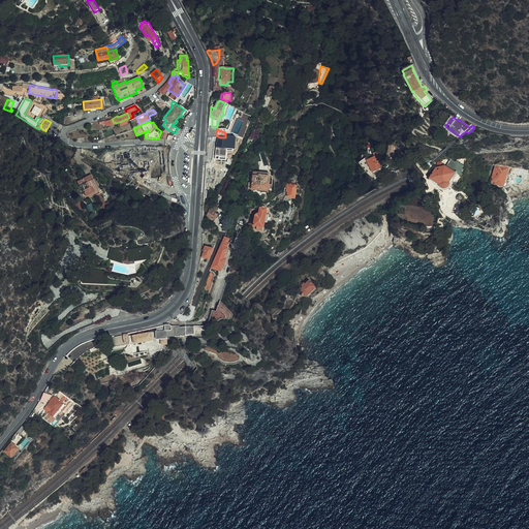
[(225,137),(220,137),(219,138),(218,137),(216,143),(217,145),(216,146),(216,150),(226,150),(232,151),(232,148),(234,148),(235,145),(235,143),(234,143),(234,138),(226,137),(225,137)]
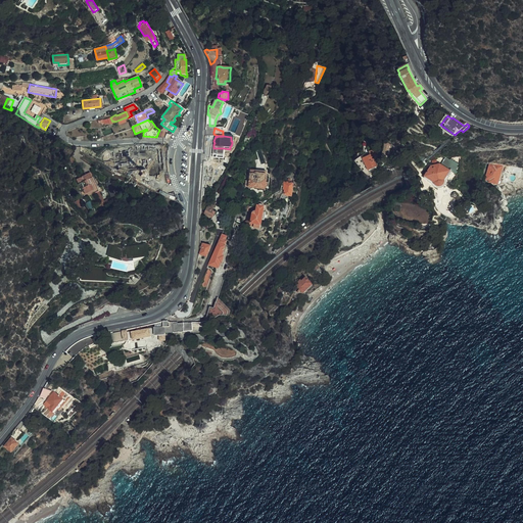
[(224,148),(214,148),(212,155),(217,155),(216,156),(223,157),(224,148)]
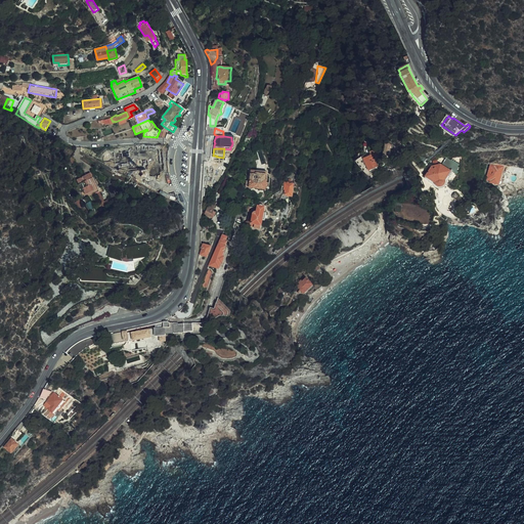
[(363,159),(368,171),(378,167),(374,157),(370,159),(369,156),(363,159)]
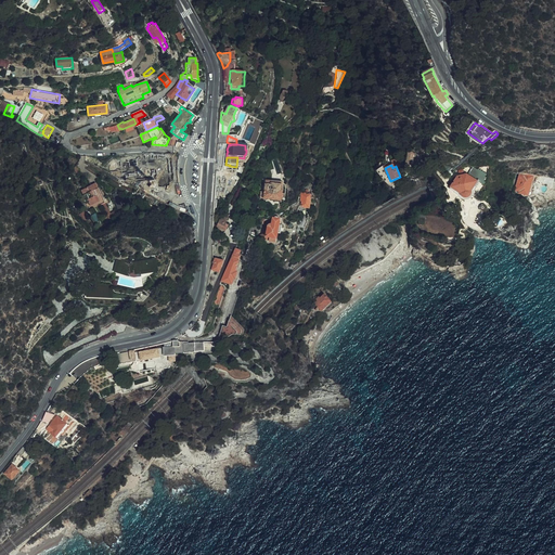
[(166,183),(165,173),(165,168),(156,168),(156,173),(152,173),(152,177),(154,177),(154,179),(150,180),(150,182),(155,182),(155,185),(145,186),(145,190),(149,192),(149,193),(152,193),(153,193),(163,192),(162,185),(166,185),(166,183)]
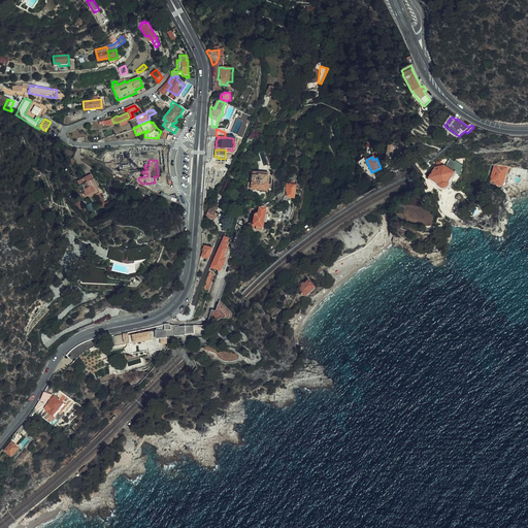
[(362,160),(358,163),(366,172),(369,170),(366,163),(365,163),(362,160)]
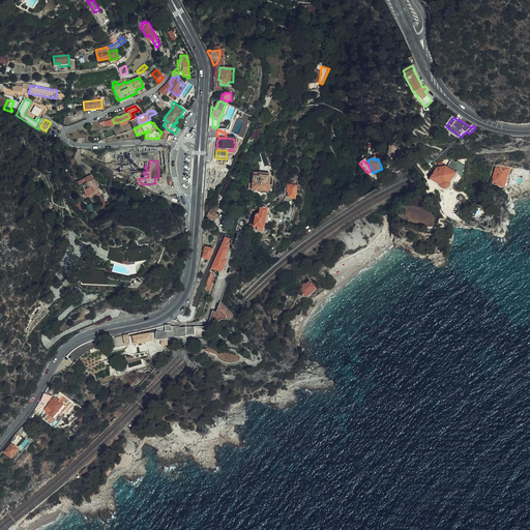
[(169,174),(169,165),(157,166),(158,175),(169,174)]
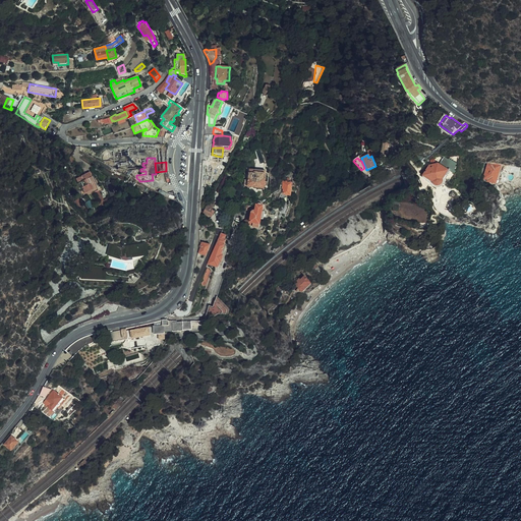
[(132,172),(138,166),(135,163),(129,169),(132,172)]
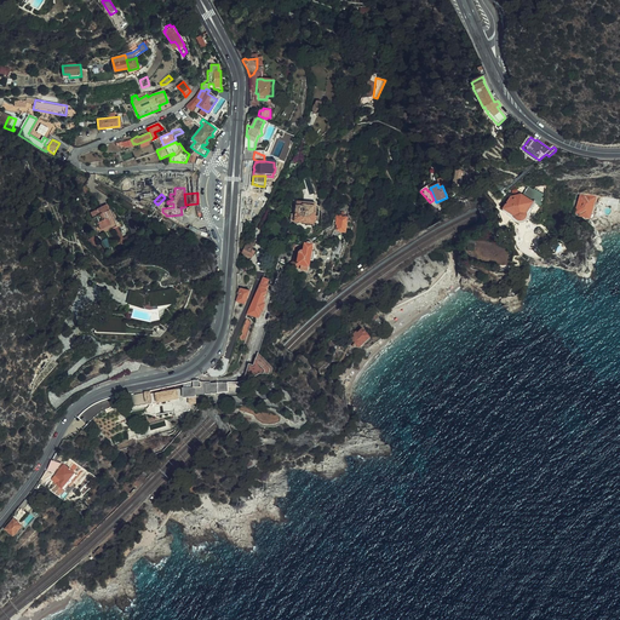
[(595,217),(601,197),(585,194),(585,195),(580,195),(574,211),(580,213),(579,216),(590,218),(590,219),(592,219),(593,218),(595,217)]
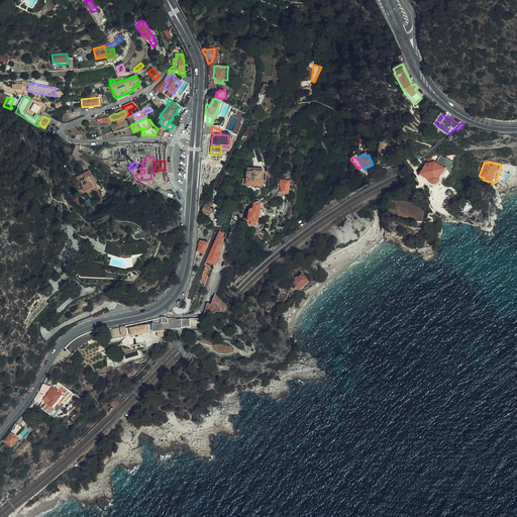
[(419,176),(423,179),(424,177),(429,180),(429,181),(430,183),(431,184),(433,184),(434,184),(436,184),(437,183),(438,182),(438,180),(438,178),(441,174),(443,175),(446,170),(434,163),(426,165),(419,176)]
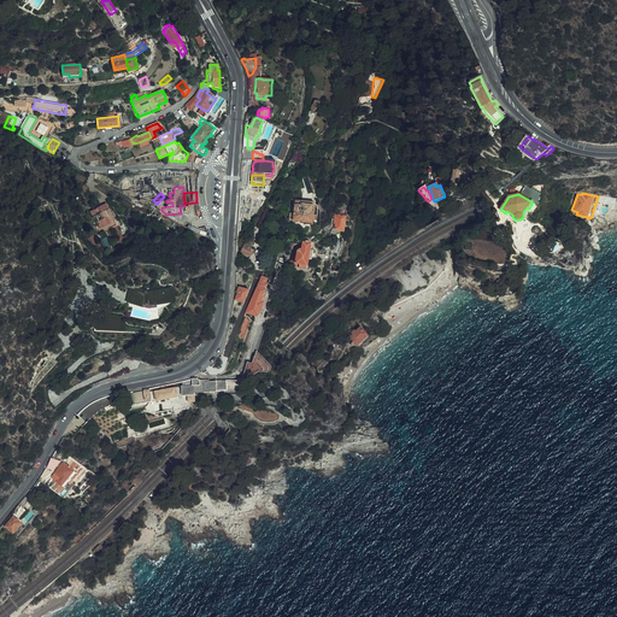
[(316,203),(297,200),(295,204),(294,213),(291,213),(289,219),(294,221),(313,223),(315,211),(316,203)]
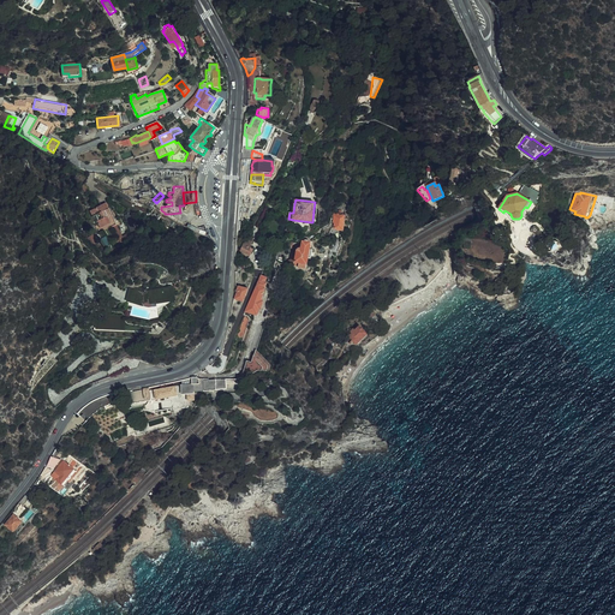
[(58,202),(49,204),(58,227),(66,225),(58,202)]
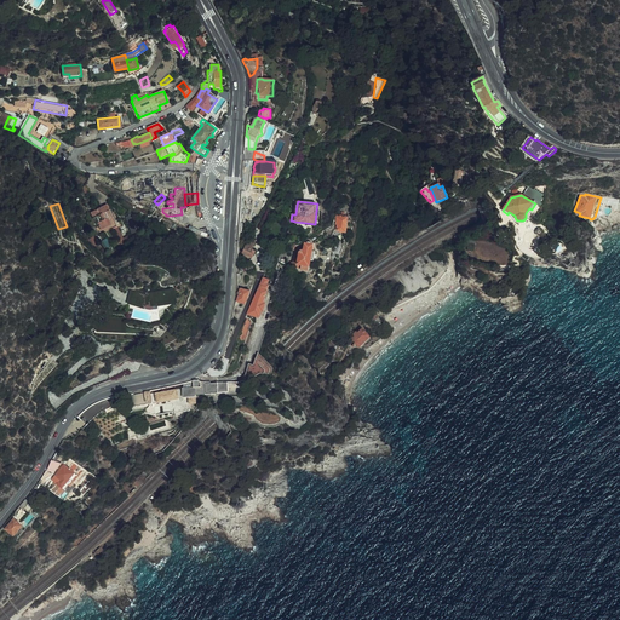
[(137,240),(133,235),(128,239),(107,207),(96,214),(91,218),(96,224),(95,225),(98,231),(102,229),(104,233),(112,229),(114,231),(116,230),(122,239),(124,237),(128,245),(137,240)]
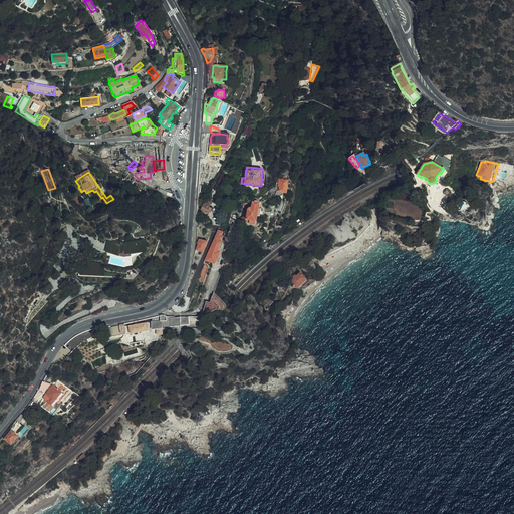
[(281,180),(280,180),(279,184),(280,185),(279,191),(286,193),(288,181),(286,181),(286,176),(284,176),(283,179),(281,179),(281,180)]
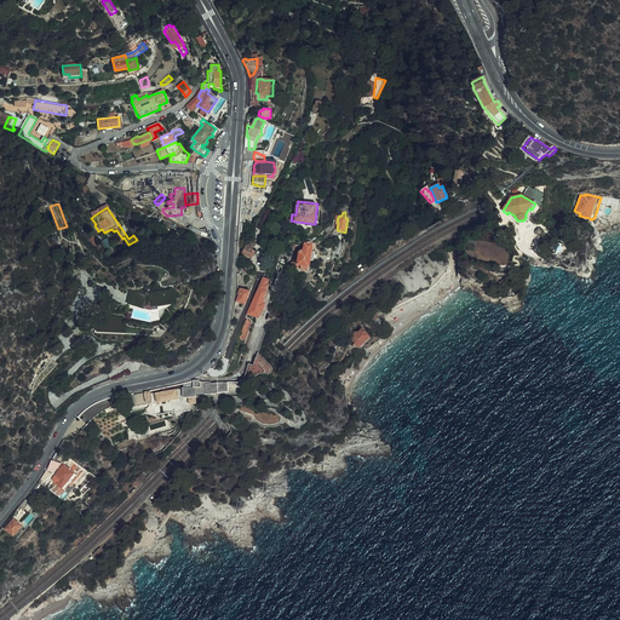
[(139,229),(131,216),(127,218),(135,231),(139,229)]
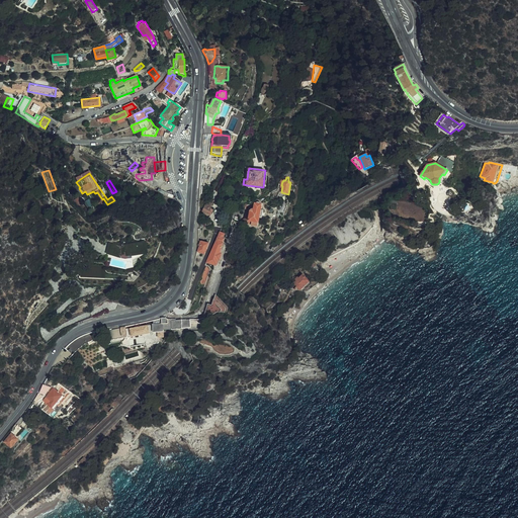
[(209,197),(203,210),(210,214),(213,208),(210,207),(214,199),(209,197)]
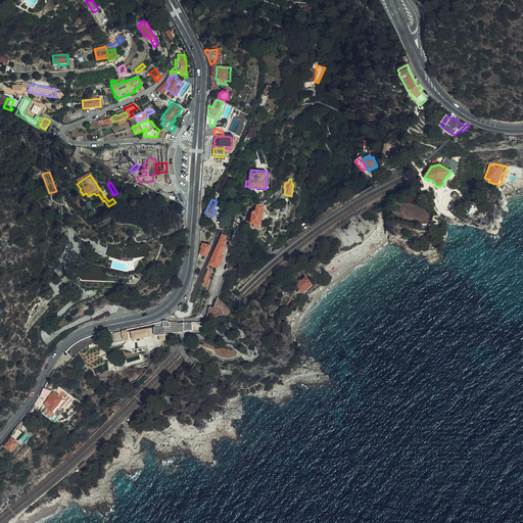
[(257,205),(256,211),(254,211),(253,211),(253,212),(252,212),(252,214),(252,215),(250,215),(248,217),(246,225),(253,227),(259,228),(260,225),(262,225),(263,220),(264,211),(265,206),(257,205)]
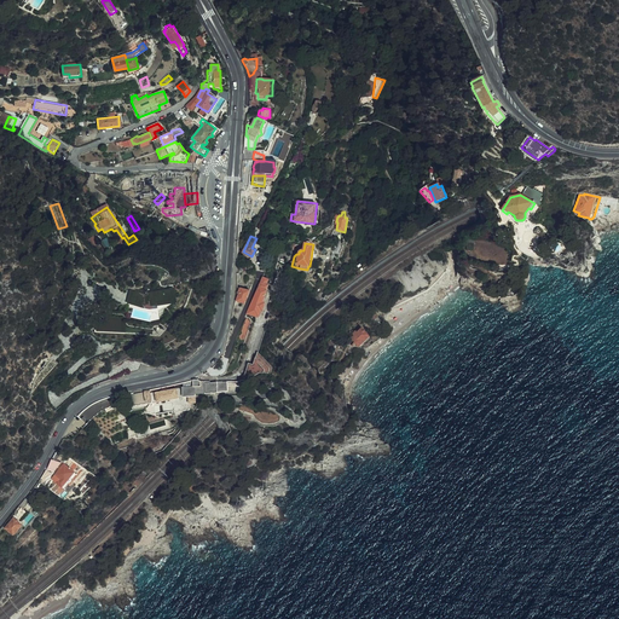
[(247,313),(255,316),(260,313),(270,285),(267,284),(270,278),(262,277),(247,313)]
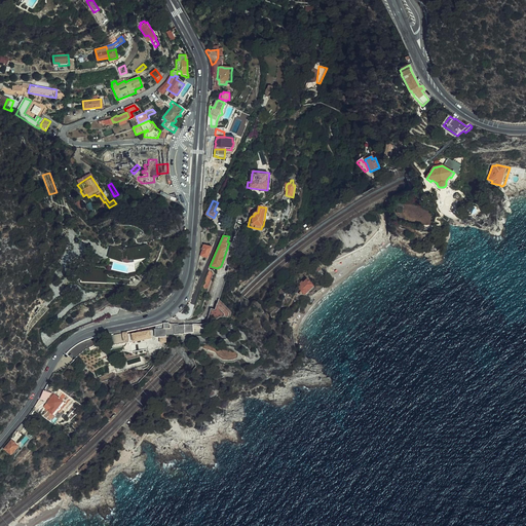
[(213,247),(201,245),(200,255),(208,259),(213,247)]
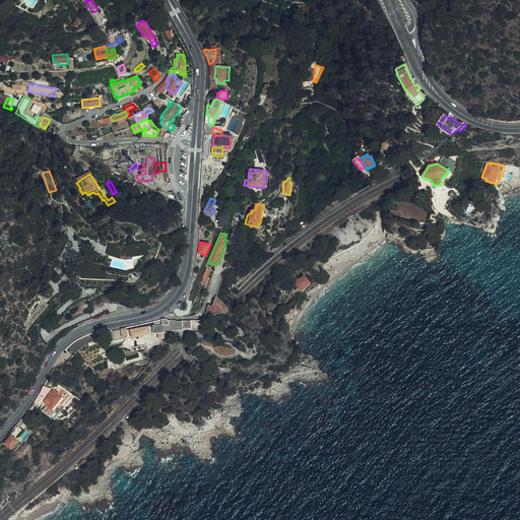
[(133,257),(127,259),(126,265),(134,264),(133,257)]
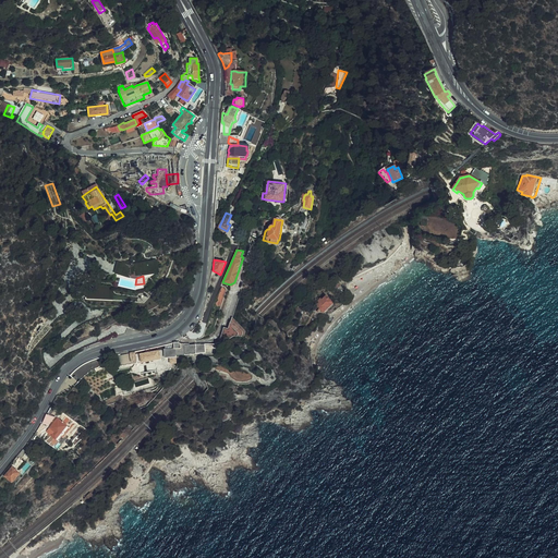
[(334,291),(335,291),(339,288),(338,287),(341,283),(339,281),(342,279),(341,277),(326,287),(326,288),(334,291)]
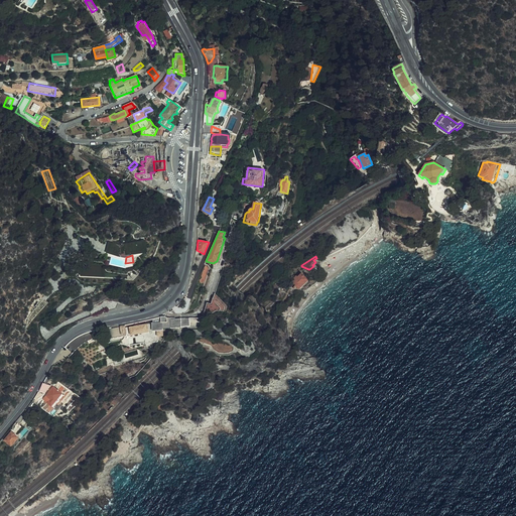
[(101,273),(101,263),(85,264),(83,264),(83,274),(101,273)]
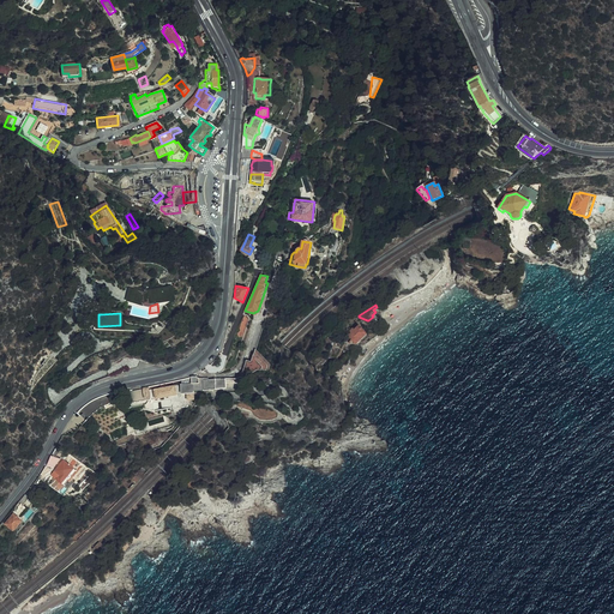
[(366,332),(361,327),(359,325),(357,326),(355,329),(353,327),(350,330),(351,331),(348,335),(354,342),(366,332)]
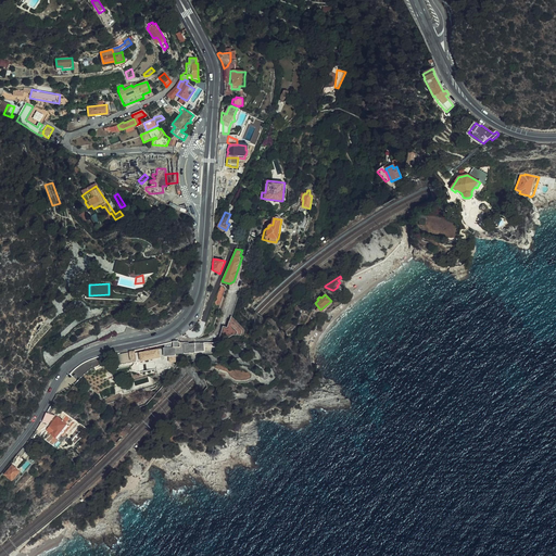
[(219,341),(226,343),(234,338),(236,338),(241,339),(243,331),(231,319),(227,331),(223,329),(219,341)]
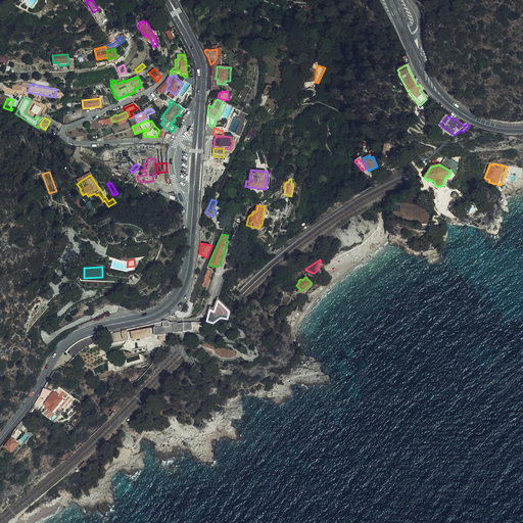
[(165,340),(165,333),(185,332),(185,331),(185,323),(178,324),(178,323),(170,322),(167,321),(163,321),(145,326),(129,330),(127,331),(120,332),(119,331),(94,335),(99,342),(103,348),(123,344),(123,346),(128,349),(130,349),(129,343),(143,340),(144,346),(145,348),(159,347),(158,341),(164,340),(165,340)]
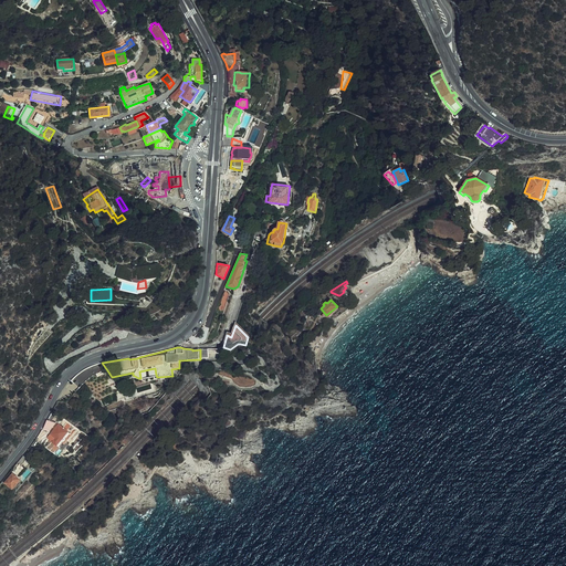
[(211,358),(210,349),(200,349),(200,358),(211,358)]
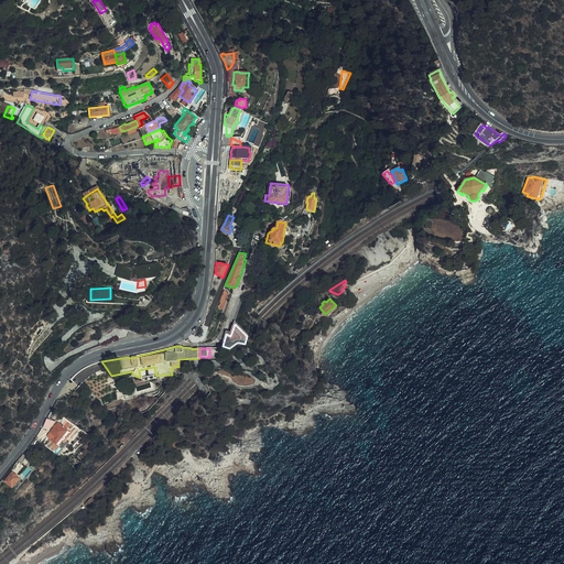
[(55,421),(47,419),(42,427),(49,429),(55,421)]
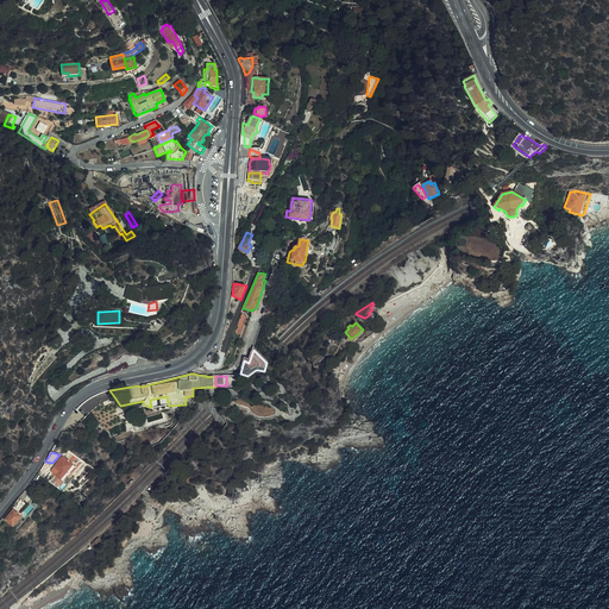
[(62,457),(52,468),(58,471),(55,476),(60,478),(61,479),(73,464),(70,463),(67,460),(62,457)]
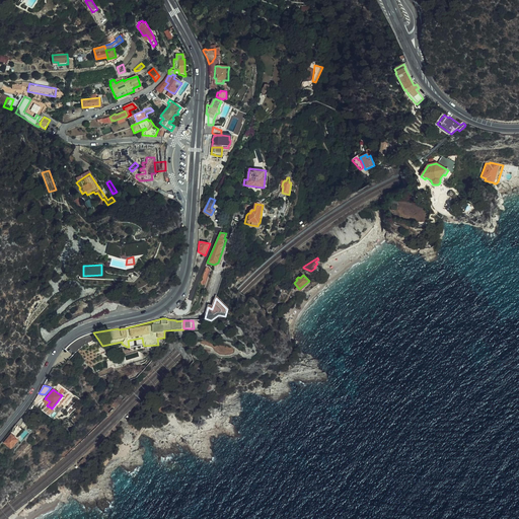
[(52,409),(51,408),(48,411),(52,414),(57,406),(59,408),(63,402),(61,401),(64,397),(62,395),(52,409)]
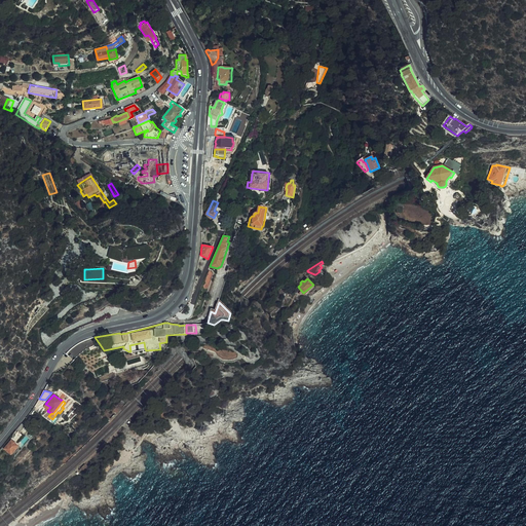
[(35,417),(31,414),(28,417),(24,421),(19,428),(17,430),(22,434),(35,417)]
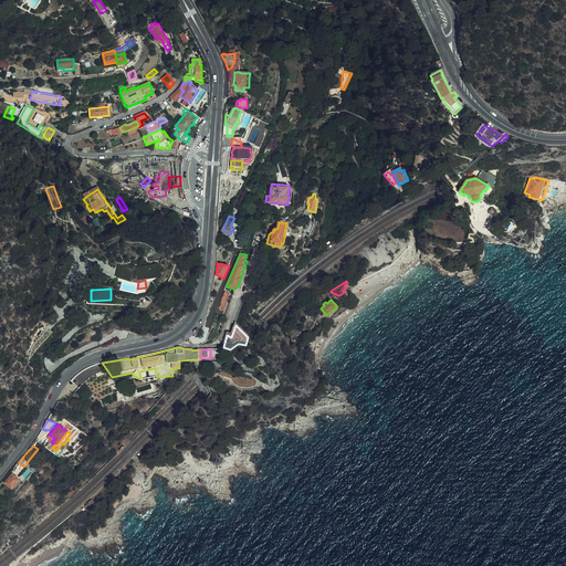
[(12,473),(4,483),(11,489),(20,479),(12,473)]
